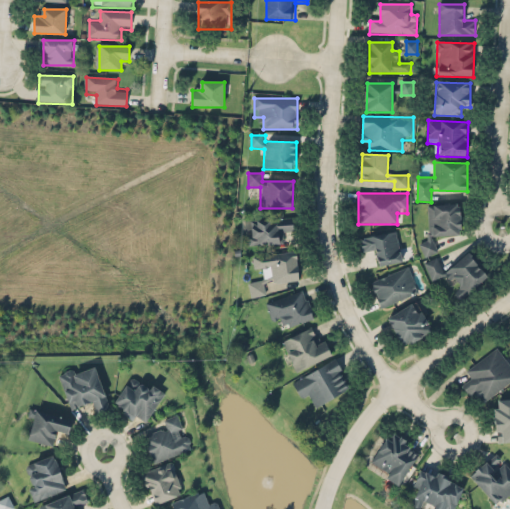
[(429,236),(461,236),(461,205),(429,205),(429,236)]
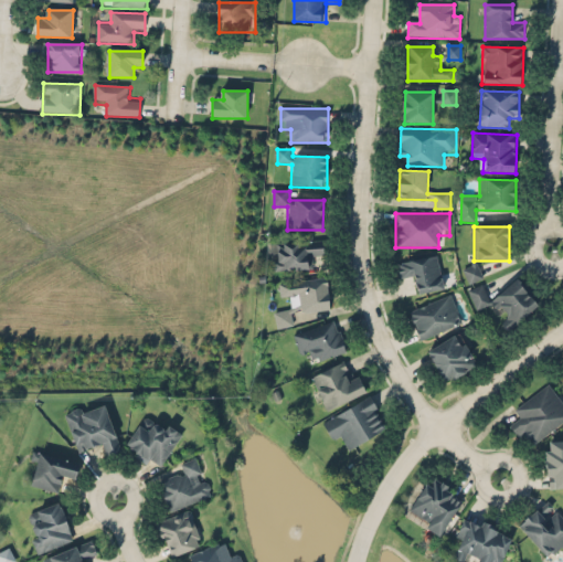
[(325,243),(273,243),(273,271),(315,271),(315,258),(325,258),(325,243)]
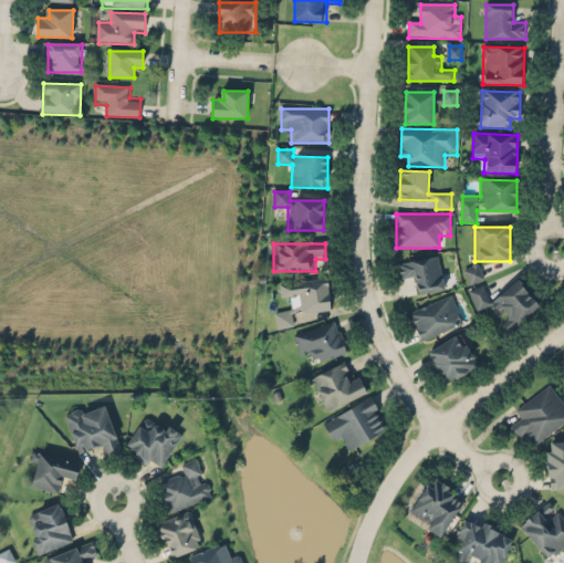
[(400,264),(404,283),(416,281),(418,294),(445,290),(439,257),(400,264)]
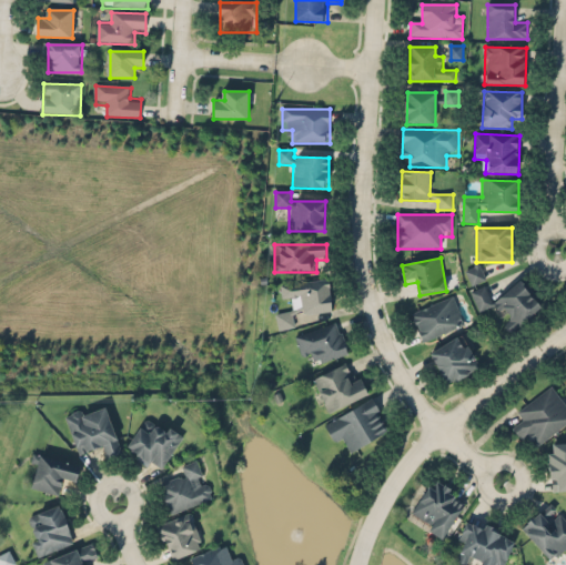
[(486,281),(479,265),(466,272),(473,288),(486,281)]
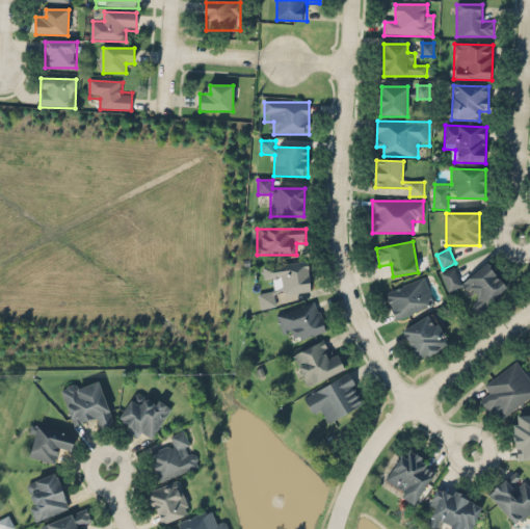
[(276,292),(259,294),(261,310),(279,308),(276,296),(312,292),(308,263),(264,268),(265,281),(275,280),(276,292)]
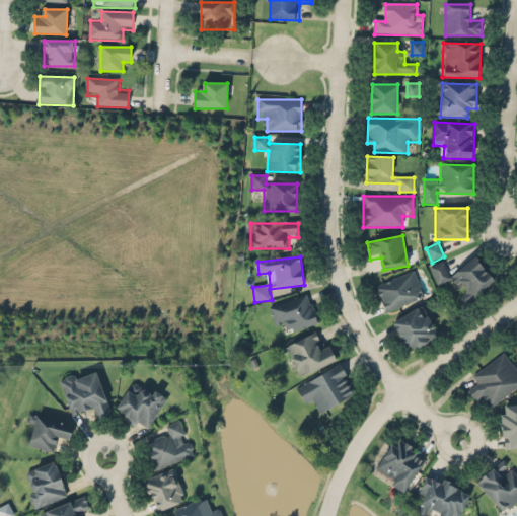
[(431,267),(438,286),(454,280),(466,294),(461,298),(467,304),(468,304),(496,281),(493,271),(479,256),(474,258),(457,273),(451,275),(448,271),(445,262),(431,267)]
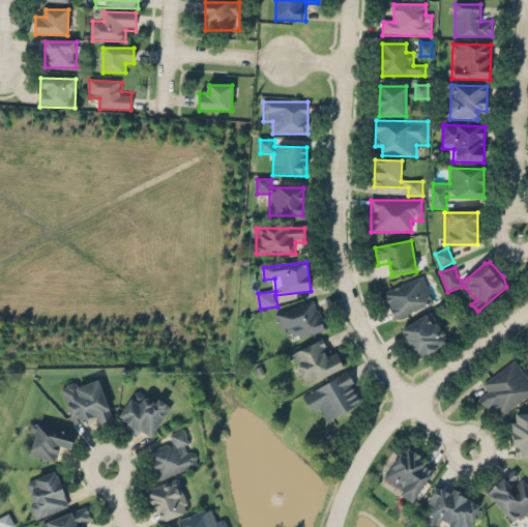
[(394,319),(434,306),(424,280),(385,292),(394,319)]
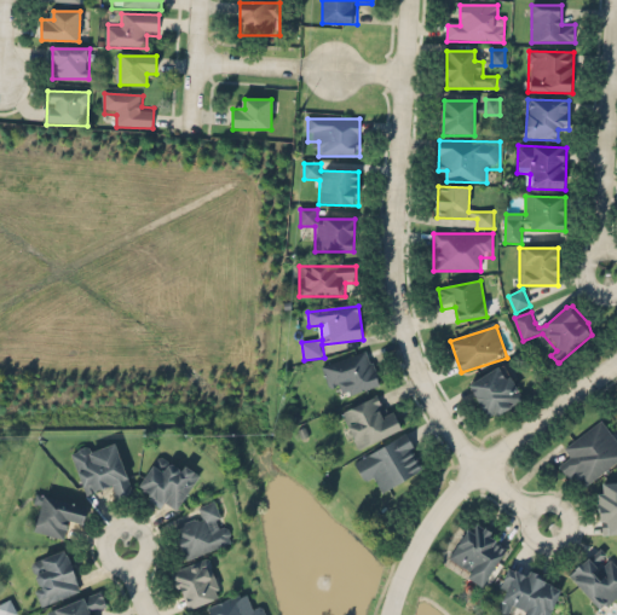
[(330,389),(342,386),(347,398),(381,387),(369,353),(323,369),(330,389)]
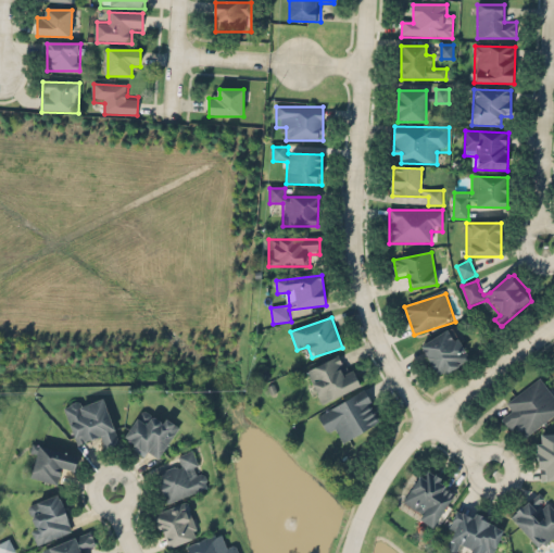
[(420,348),(439,379),(471,361),(453,328),(420,348)]
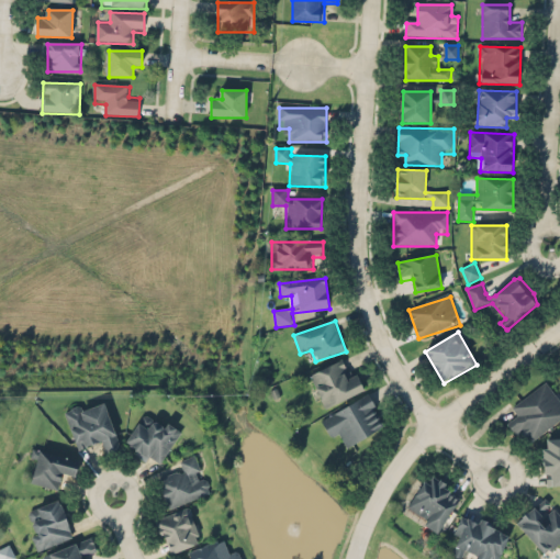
[(365,392),(355,368),(346,371),(342,362),(311,376),(325,410),(365,392)]
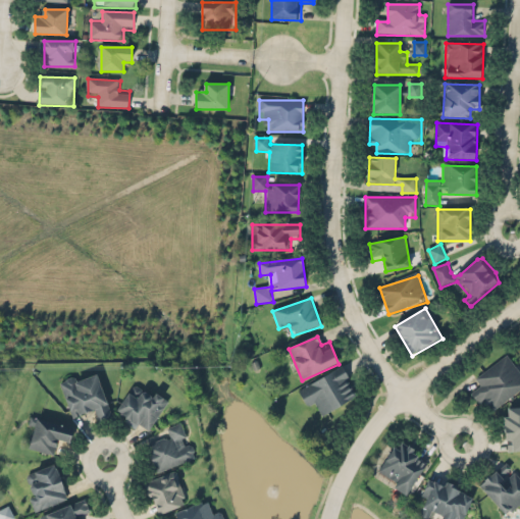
[(474,378),(481,390),(473,395),(487,415),(519,393),(519,370),(510,355),(474,378)]
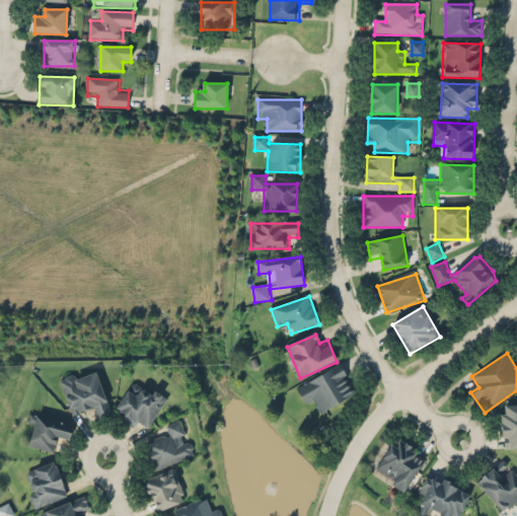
[(308,410),(318,404),(322,413),(357,395),(342,365),(297,387),(308,410)]
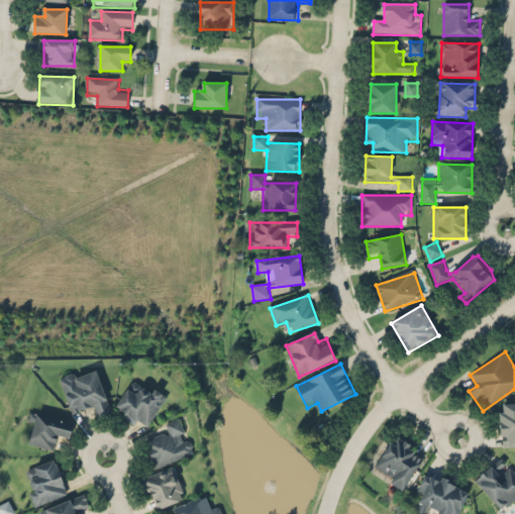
[(61,380),(73,416),(95,408),(98,418),(111,413),(96,368),(61,380)]
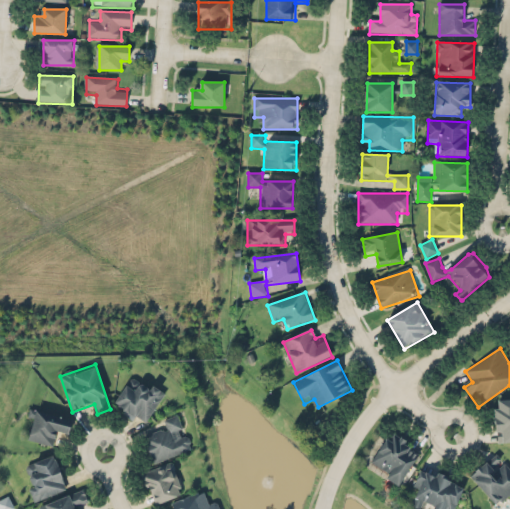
[(166,394),(144,380),(139,389),(129,382),(114,406),(146,426),(166,394)]
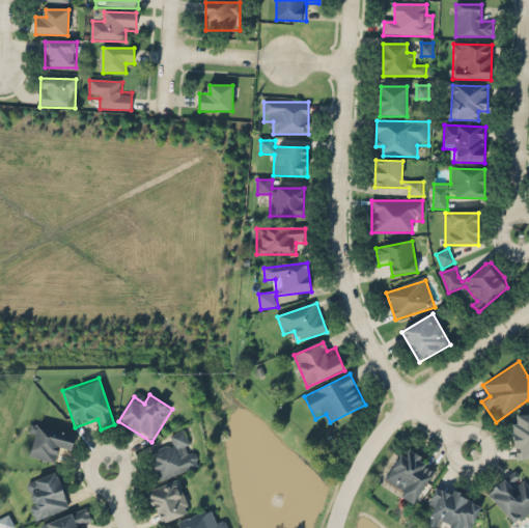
[(528,414),(513,414),(513,460),(528,460),(528,414)]
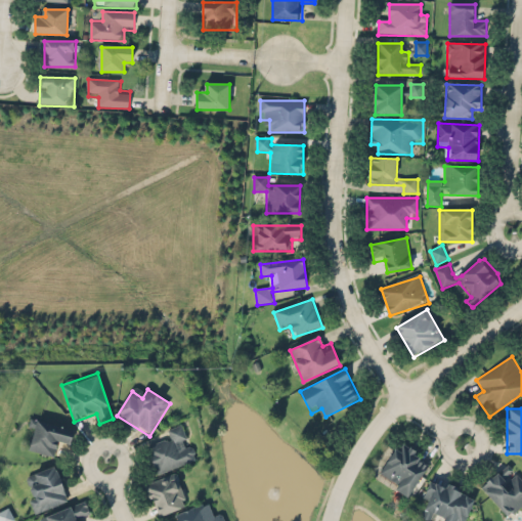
[(57,458),(60,442),(72,444),(75,430),(36,421),(30,451),(57,458)]
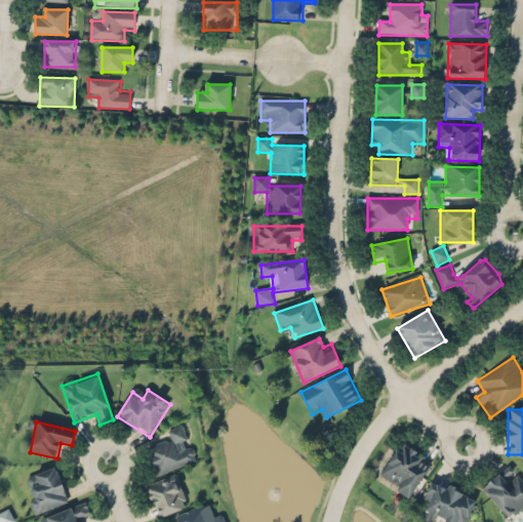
[(169,443),(149,448),(156,476),(197,465),(187,427),(166,433),(169,443)]
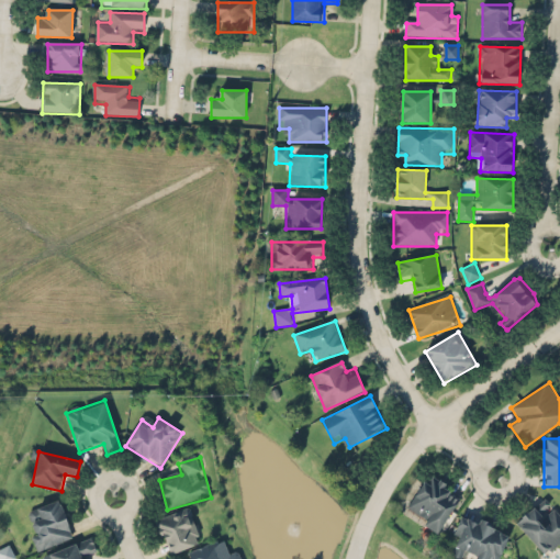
[(438,535),(463,496),(429,474),(405,514),(438,535)]
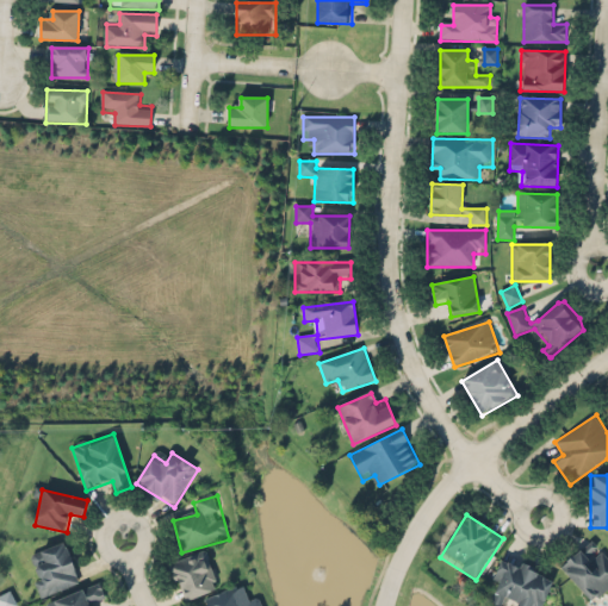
[(607,557),(591,539),(560,568),(594,605),(607,593),(607,557)]
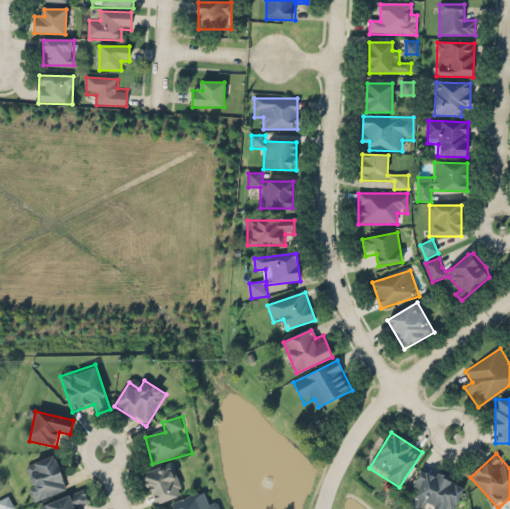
[(34,475),(26,478),(35,503),(67,492),(55,456),(30,465),(34,475)]
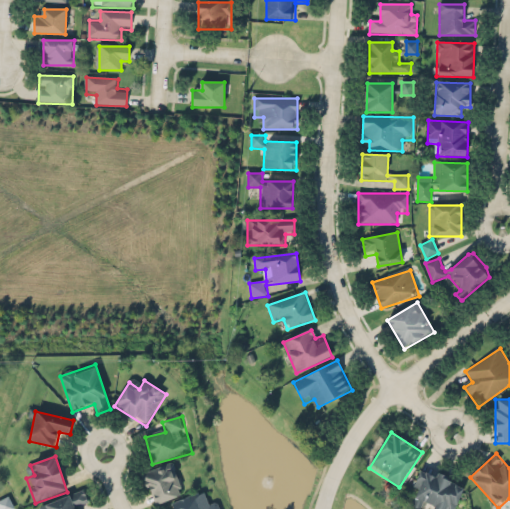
[(143,474),(154,505),(184,495),(174,464),(143,474)]
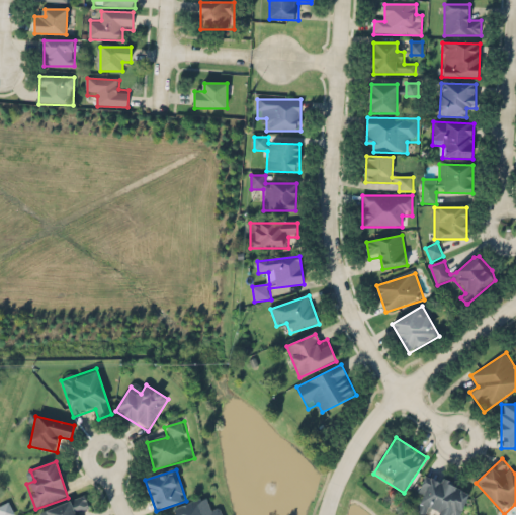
[(418,494),(424,497),(417,513),(419,514),(428,514),(429,512),(435,514),(460,514),(471,491),(427,473),(418,494)]
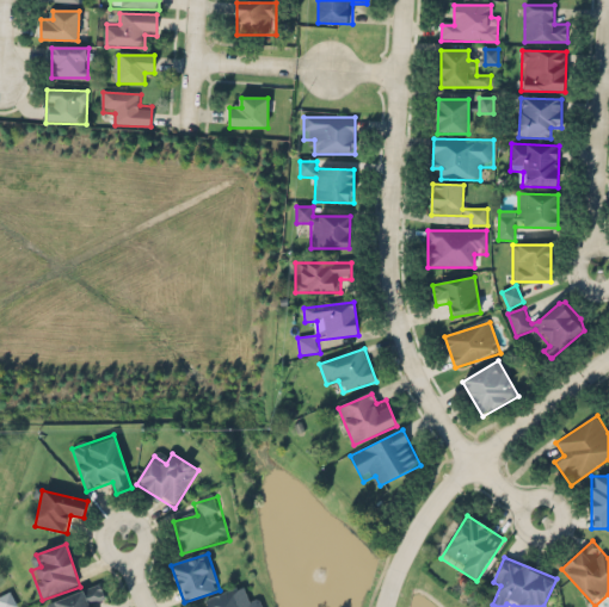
[(96,606),(106,601),(99,584),(48,605),(48,606),(96,606)]
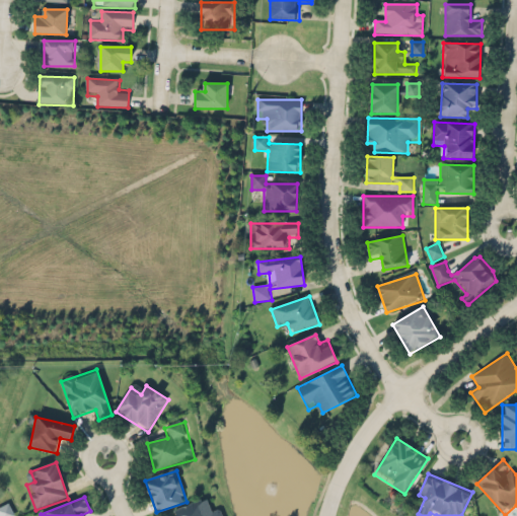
[(0,508),(0,515),(15,515),(10,504),(0,508)]
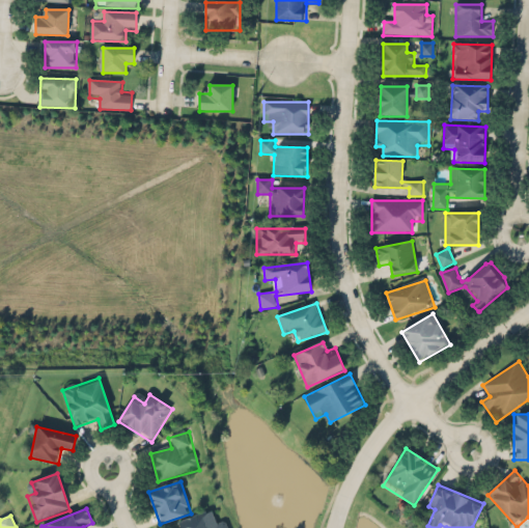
[(226,527),(223,520),(216,523),(212,516),(184,527),(226,527)]
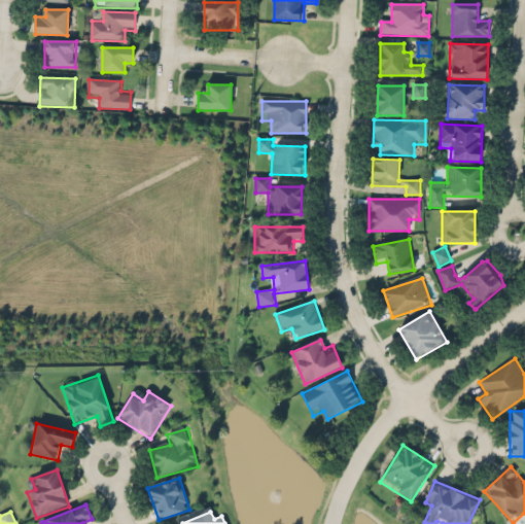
All buildings are outlined.
